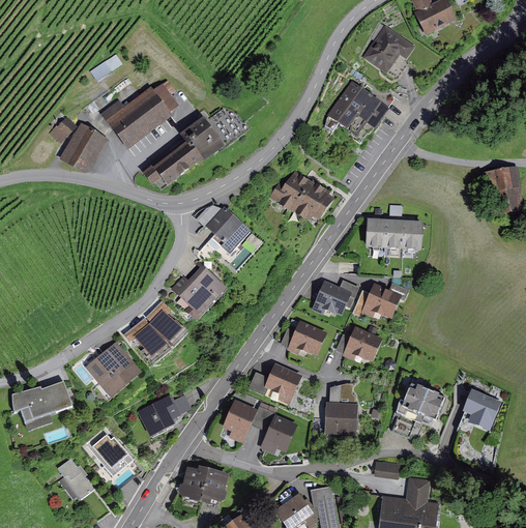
[(456,19),(445,0),(436,0),(432,2),(431,0),(415,0),(410,3),(428,34),(456,19)]
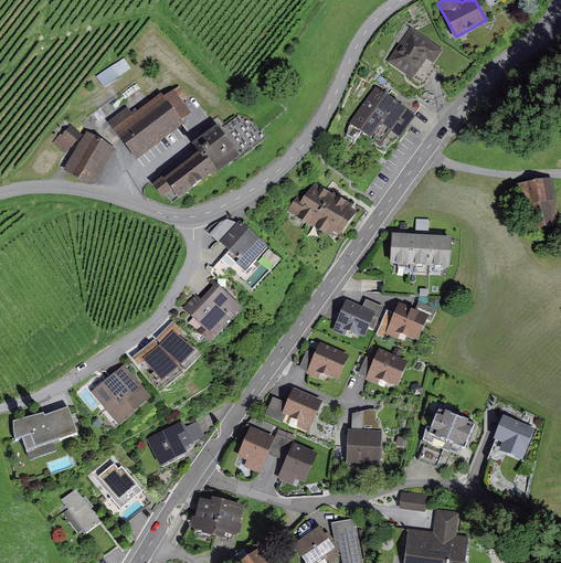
[(442,48),(409,27),(387,62),(412,78),(425,57),(433,62),(442,48)]
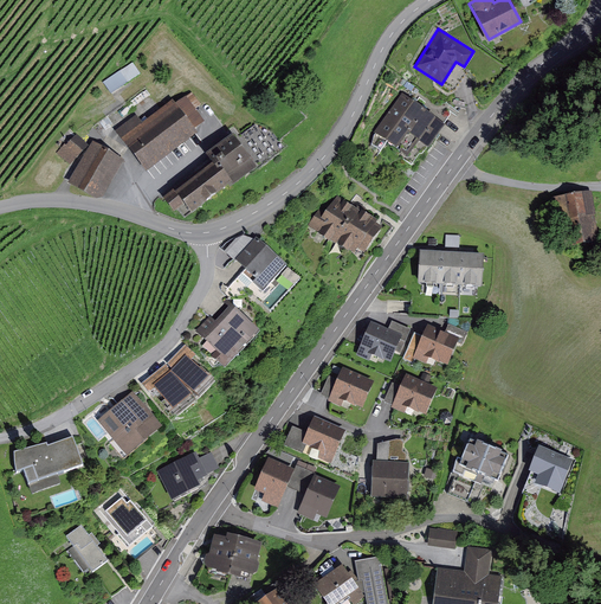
[(111,90),(125,81),(118,69),(104,78),(111,90)]
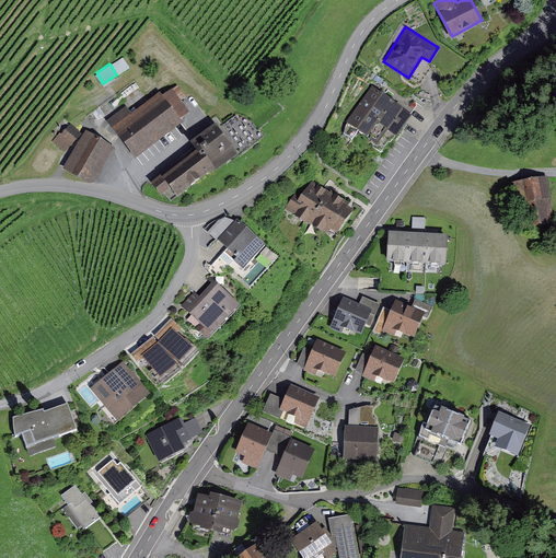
[(410,115),(377,86),(350,119),(373,139),(384,126),(395,136),(410,115)]
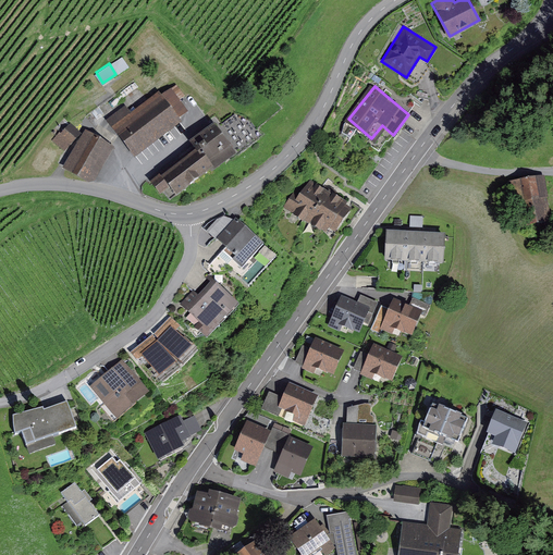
[(188,110),(171,87),(161,95),(159,91),(130,113),(124,107),(109,119),(136,155),(183,119),(181,115),(188,110)]
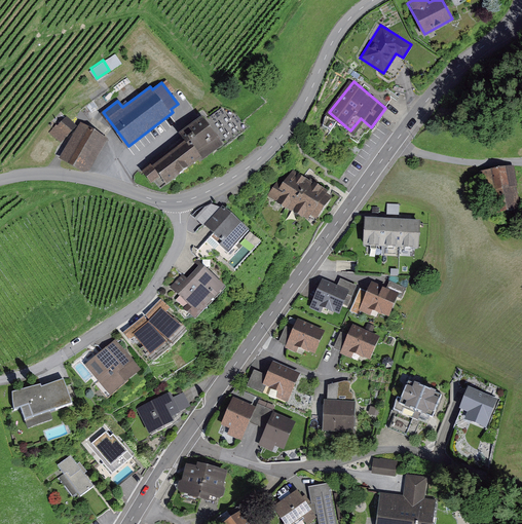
[(59,141),(75,124),(65,115),(49,131),(59,141)]
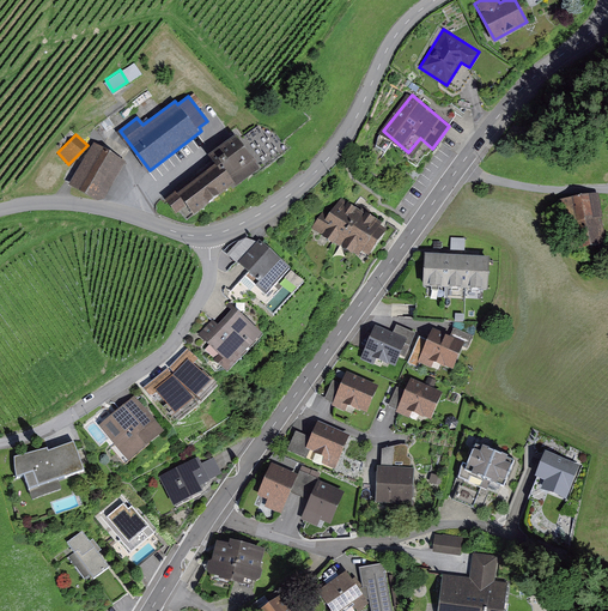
[(261,168),(233,134),(208,156),(213,162),(170,198),(181,212),(189,206),(196,215),(237,181),(241,183),(261,168)]
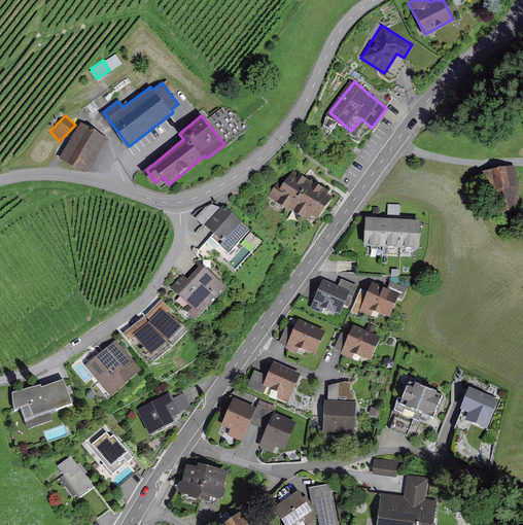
[(104,138),(79,124),(61,153),(86,169),(104,138)]
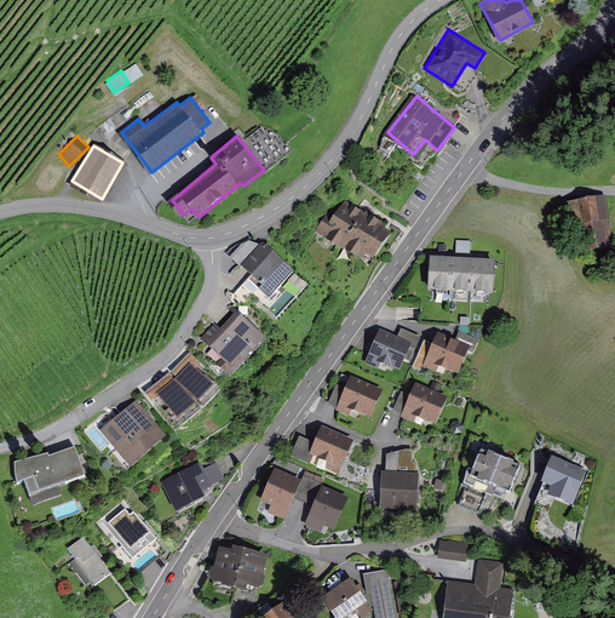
[(605,194),(564,199),(568,227),(576,225),(579,246),(611,241),(605,194)]
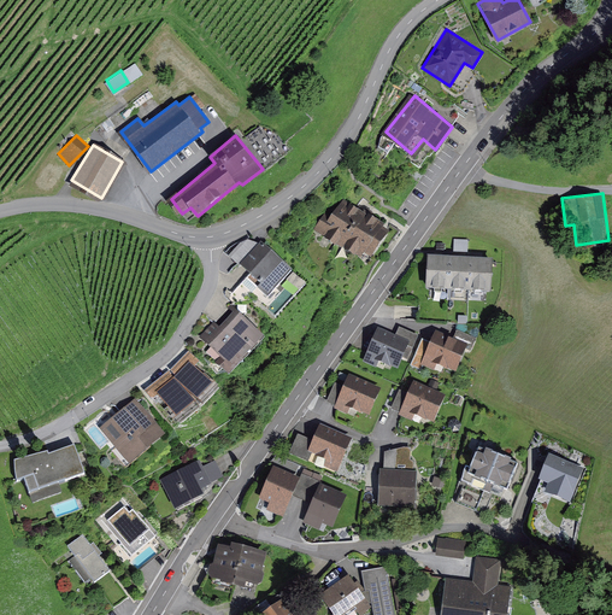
[(364,215),(340,199),(317,233),(341,249),(342,246),(364,215)]
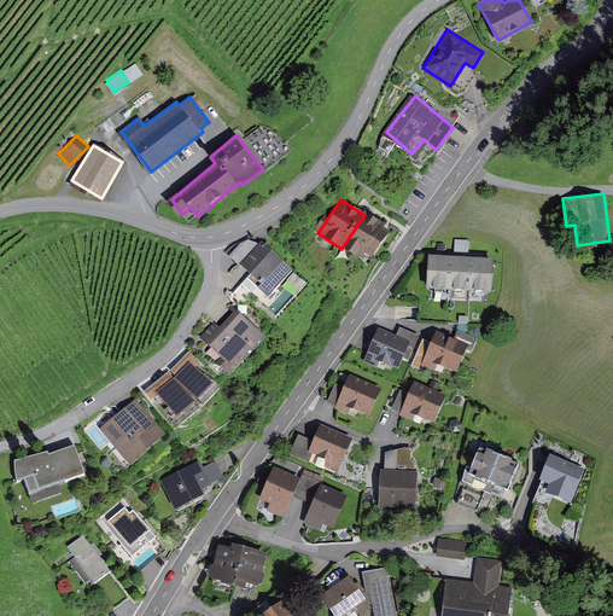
[(365,215),(343,247),(366,263),(390,228),(367,211),(365,215)]
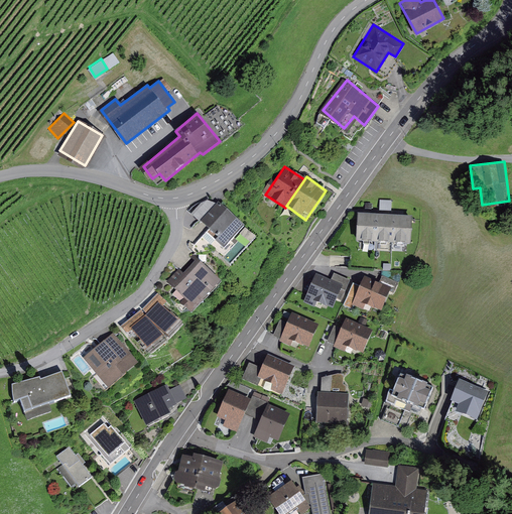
[(201,220),(208,227),(206,230),(223,245),(243,224),(218,202),(201,220)]
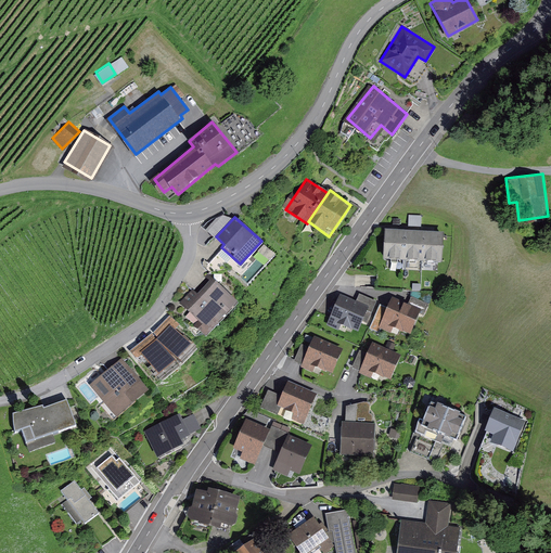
[(443,231),(384,229),(382,258),(441,261),(443,231)]
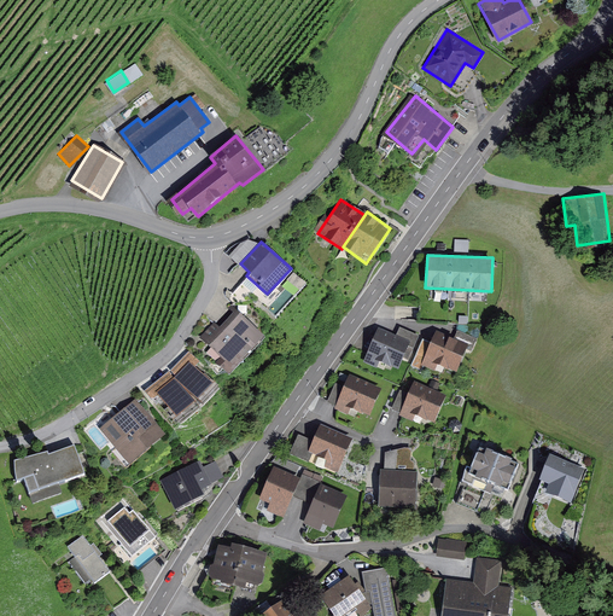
[(264,336),(234,309),(220,325),(215,320),(202,337),(235,367),(264,336)]
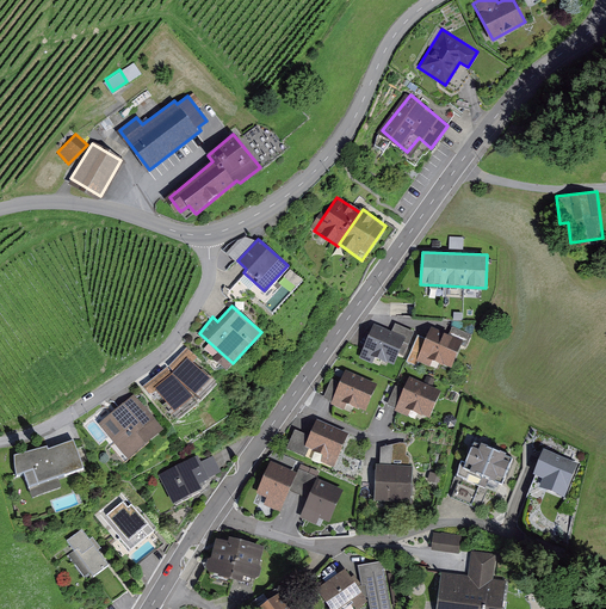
[(404,336),(372,323),(362,351),(394,364),(404,336)]
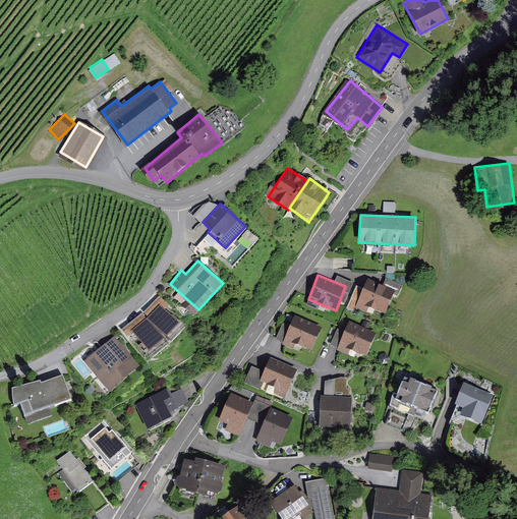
[(394,289),(367,278),(358,301),(384,312),(394,289)]
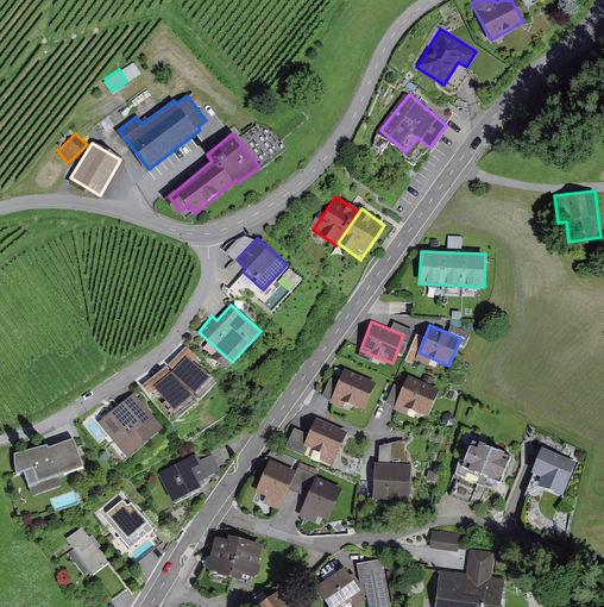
[(192,352),(182,343),(164,362),(190,387),(203,374),(187,357),(192,352)]
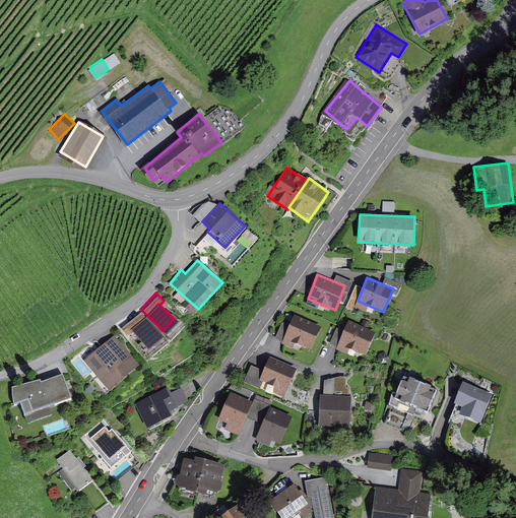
[(137,311),(120,324),(128,333),(132,330),(145,344),(157,334),(137,311)]
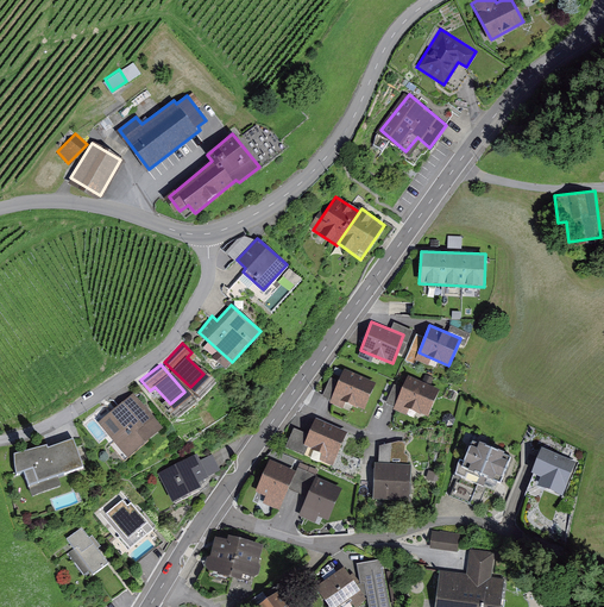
[(343,368),(337,380),(328,399),(327,401),(340,407),(344,400),(363,408),(373,382),(343,368)]
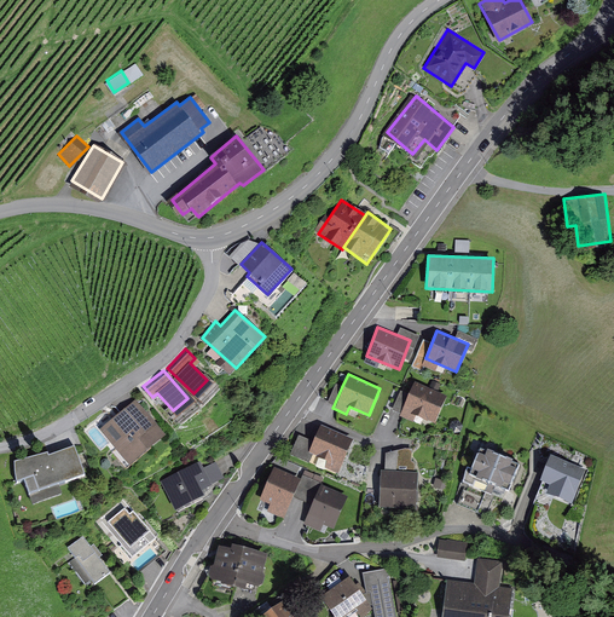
[(413,381),(407,393),(399,413),(399,415),(412,421),(415,414),(434,422),(446,396),(413,381)]
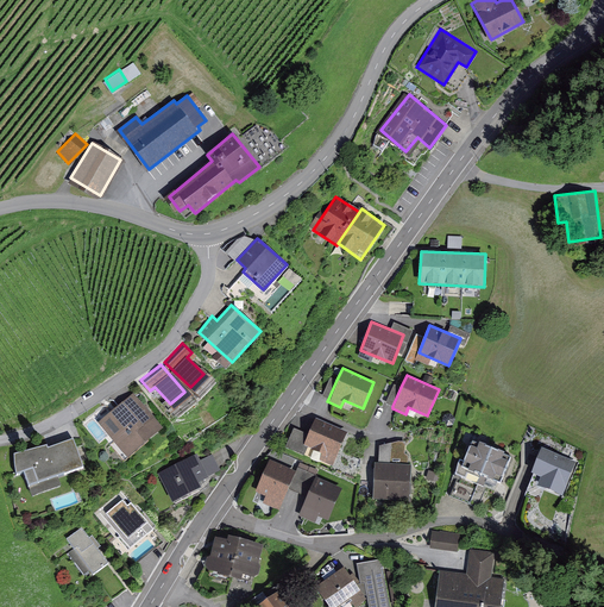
[(337,380),(329,376),(320,395),(328,399),(337,380)]
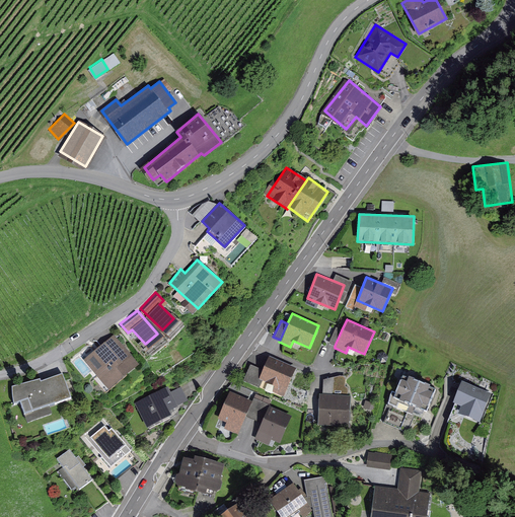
[(342,329),(336,326),(328,343),(335,346),(342,329)]
